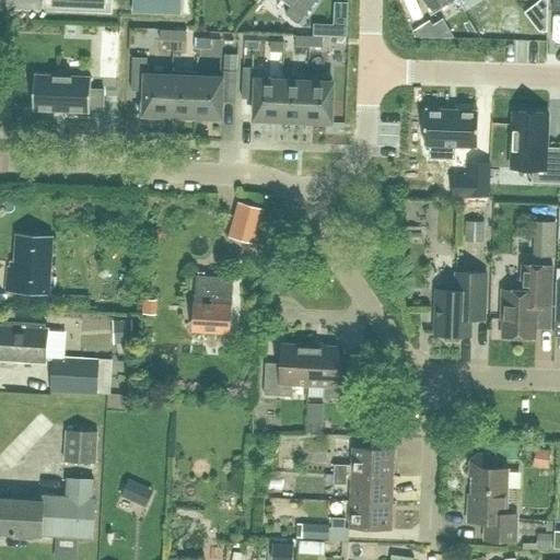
[(283,0),(291,4),(286,13),(299,23),(315,0),(283,0)]
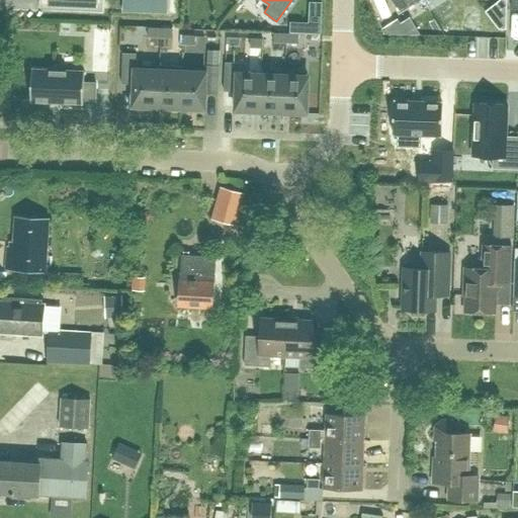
[(148,27),(148,36),(160,37),(160,27),(148,27)]
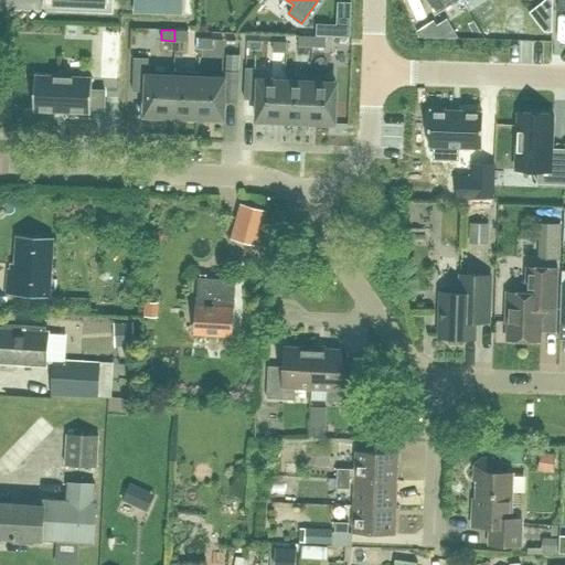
[(188,31),(174,30),(174,41),(188,41),(188,31)]
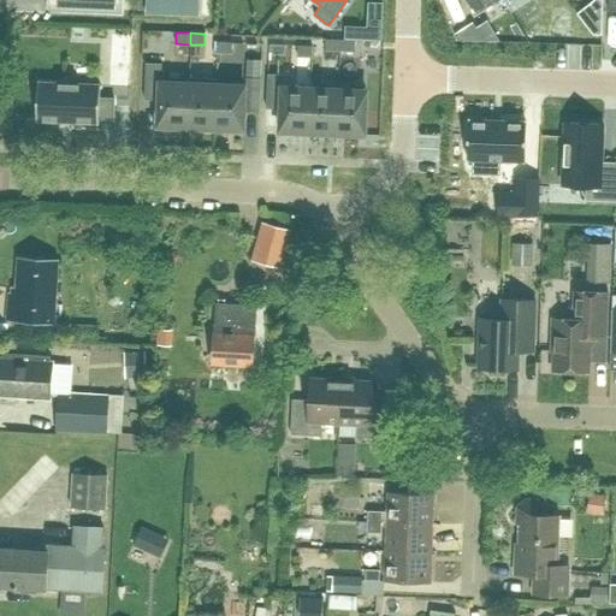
[(341,40),(326,39),(325,49),(339,51),(341,40)]
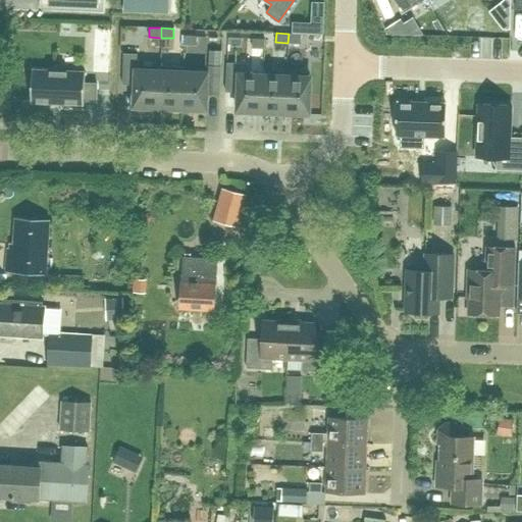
[(301,34),(289,34),(288,43),(300,43),(301,34)]
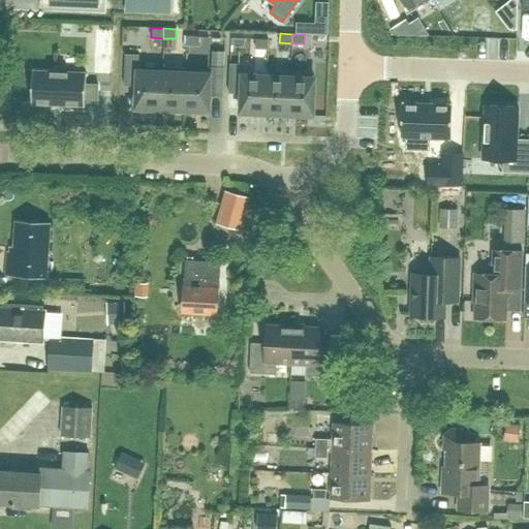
[(199,36),(187,35),(187,44),(199,45),(199,36)]
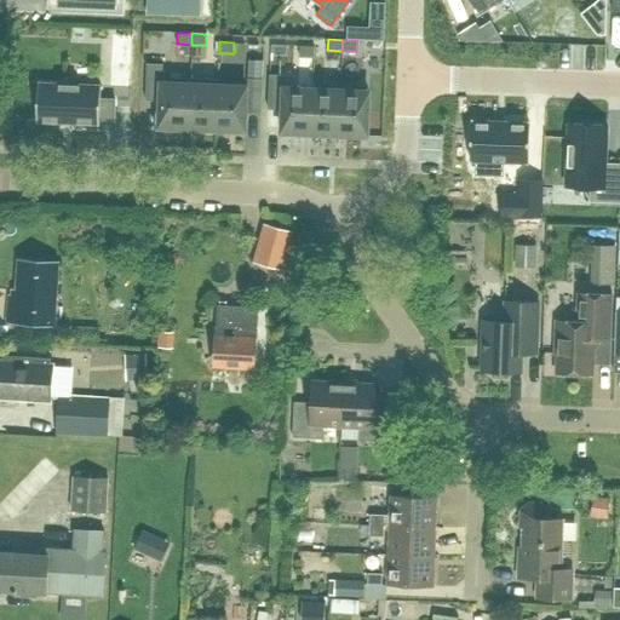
[(299,45),(299,56),(314,57),(315,46),(299,45)]
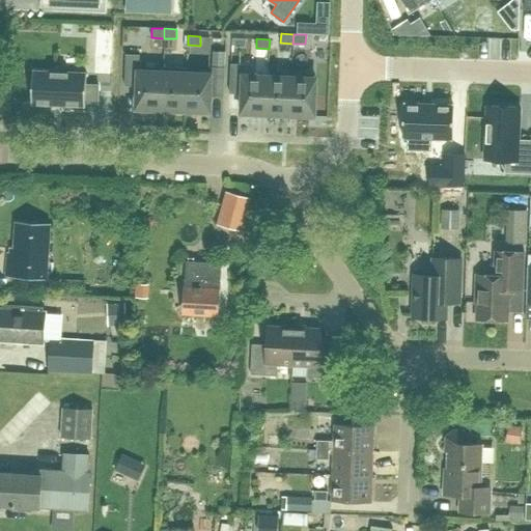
[(139,54),(126,54),(124,85),(138,86),(137,108),(161,109),(163,72),(139,71),(139,54)]
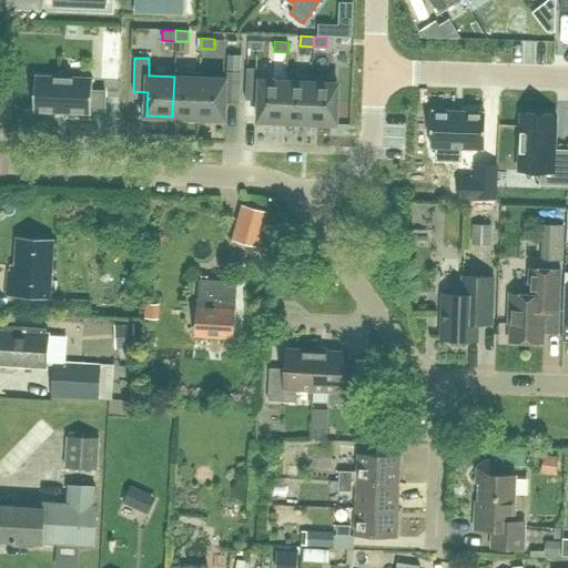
[(174,77),(172,117),(198,118),(200,78),(200,72),(174,71),(174,77)]
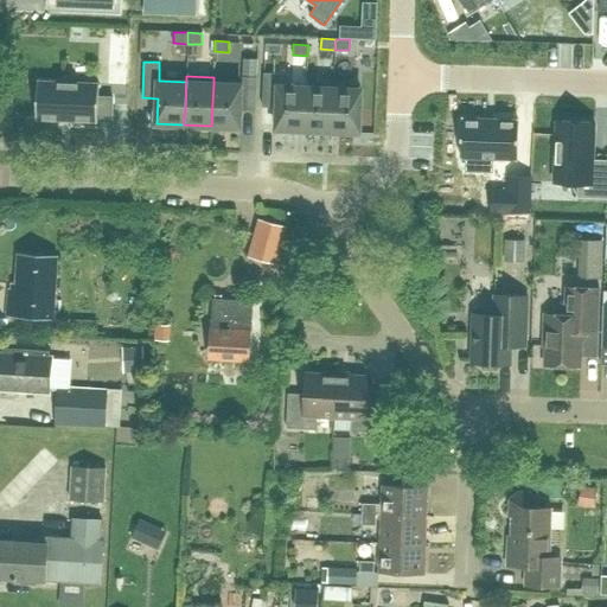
[(256,76),(242,76),(241,109),(255,109),(256,76)]
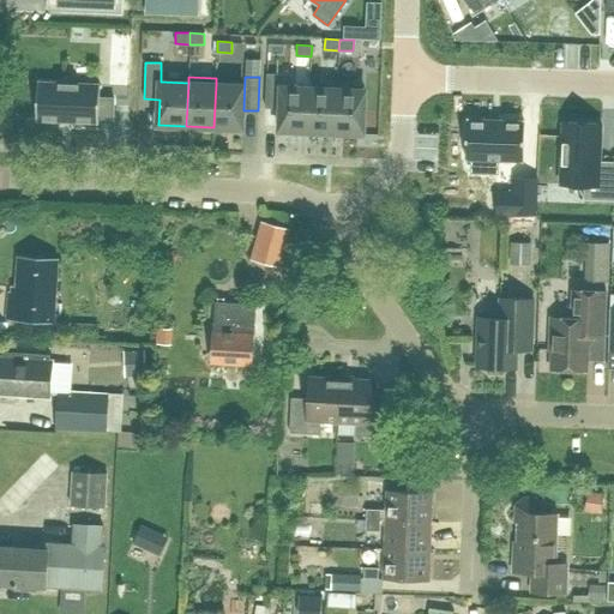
[(40,82),(38,120),(101,122),(101,118),(115,118),(116,98),(102,97),(102,84),(40,82)]
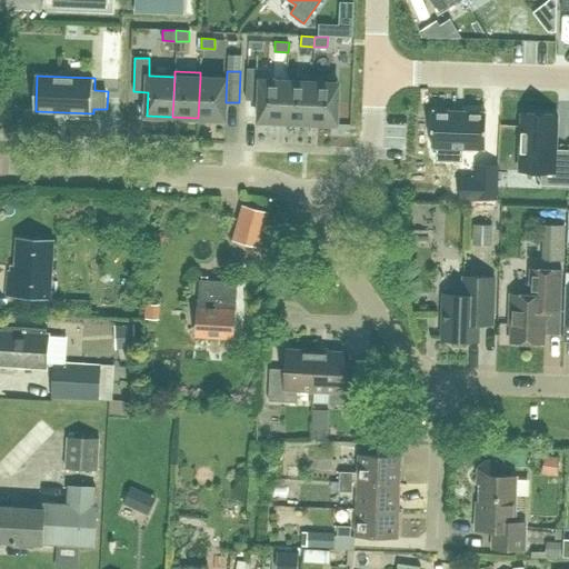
[(226,79),(200,78),(198,118),(225,119),(226,79)]
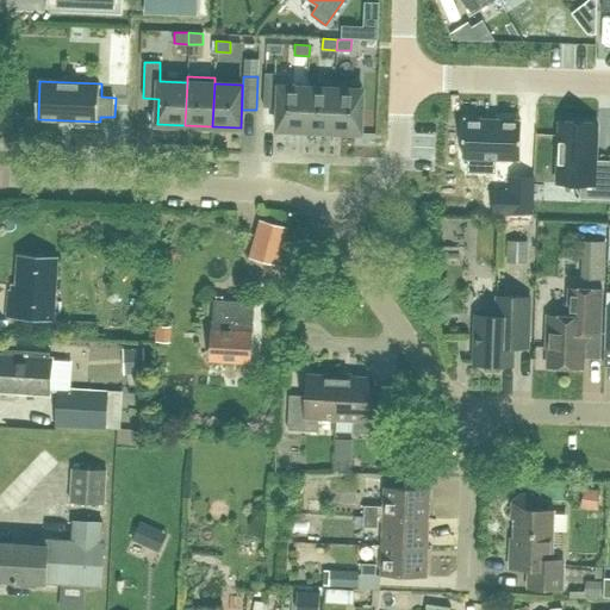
[(278,129),(305,130),(307,87),(279,86),(278,129)]
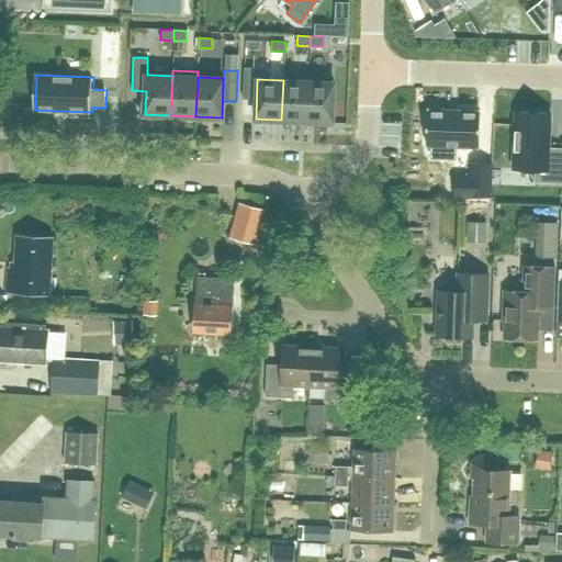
[(283,80),(281,120),(306,121),(308,81),(283,80)]
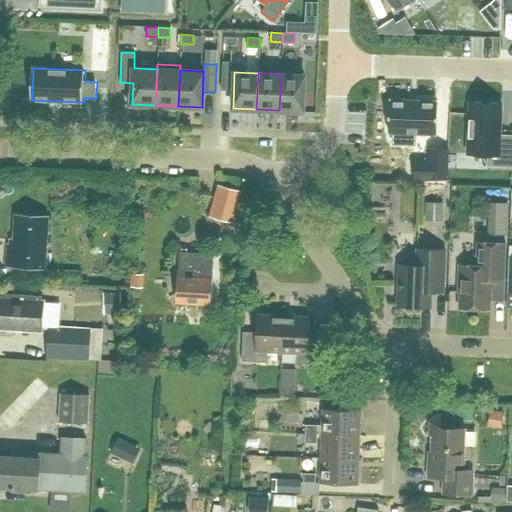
[(304,75),(281,74),(279,110),(303,111),(304,75)]
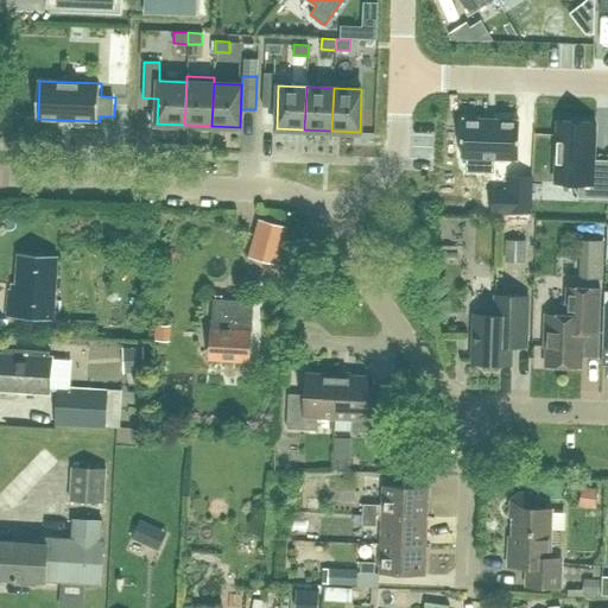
[(462,118),(461,157),(466,157),(494,158),(518,159),(519,119),(462,118)]
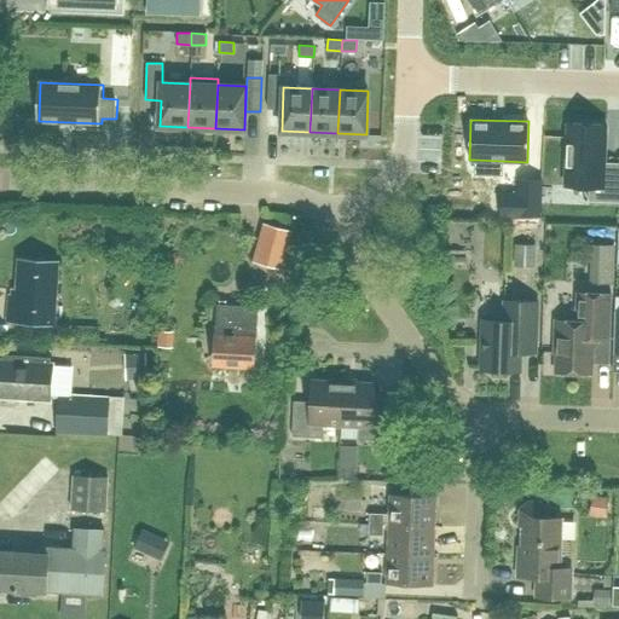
[(567,122),(566,185),(590,186),(589,201),(618,201),(618,161),(605,162),(606,125),(567,122)]
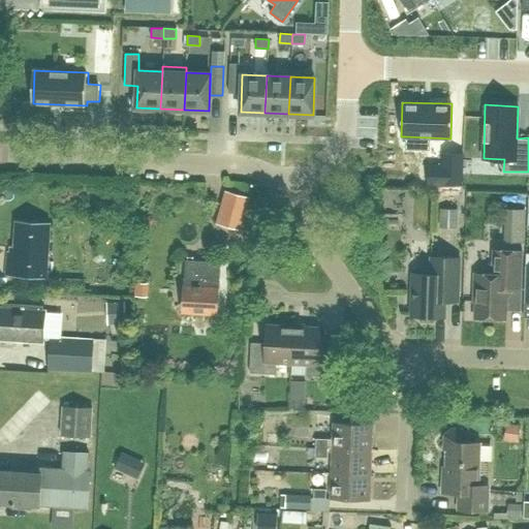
[(261,116),(262,135),(293,134),(292,114),(261,116)]
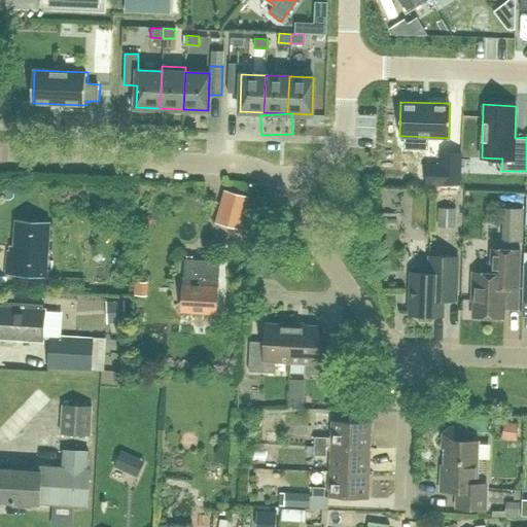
[(426,165),(425,184),(460,185),(461,152),(442,152),(441,166),(426,165)]
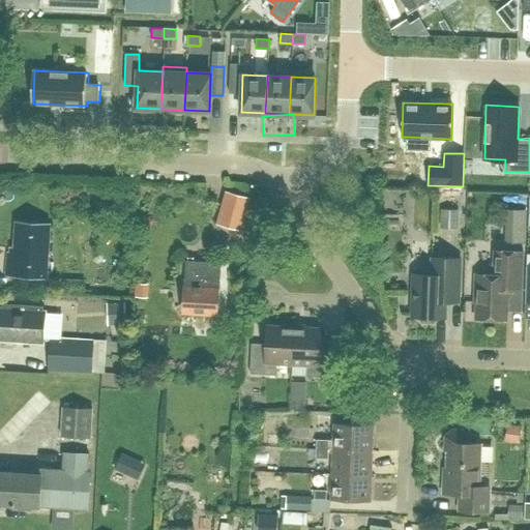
[(247,200),(225,193),(215,226),(238,232),(247,200)]
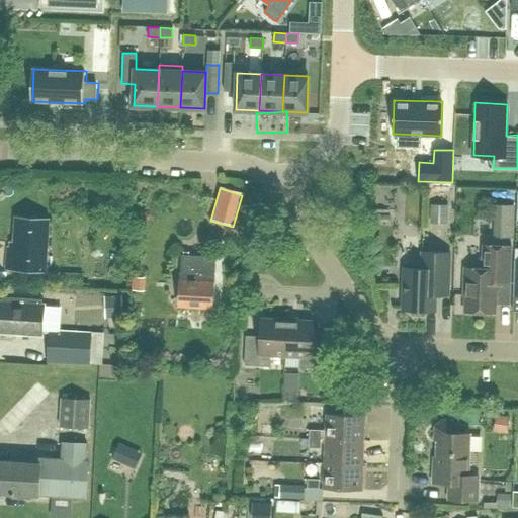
[(468,219),(468,197),(456,197),(456,202),(440,202),(440,224),(455,224),(455,219),(468,219)]
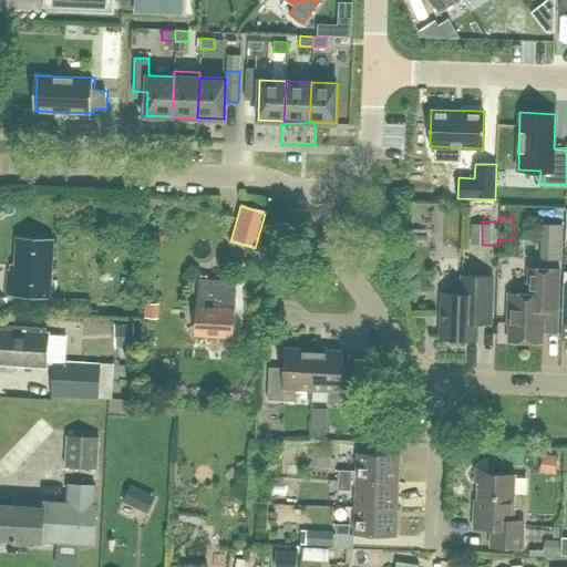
[(435,233),(413,229),(411,246),(433,248),(435,233)]
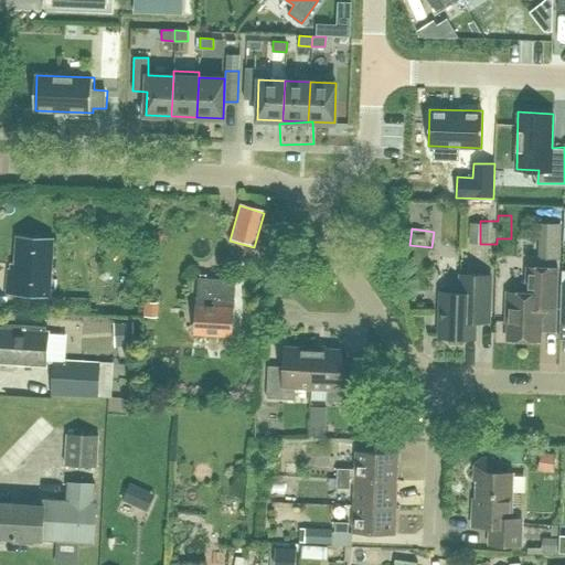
[(9,268),(7,294),(50,296),(54,237),(17,235),(14,263),(11,263),(11,268),(9,268)]
